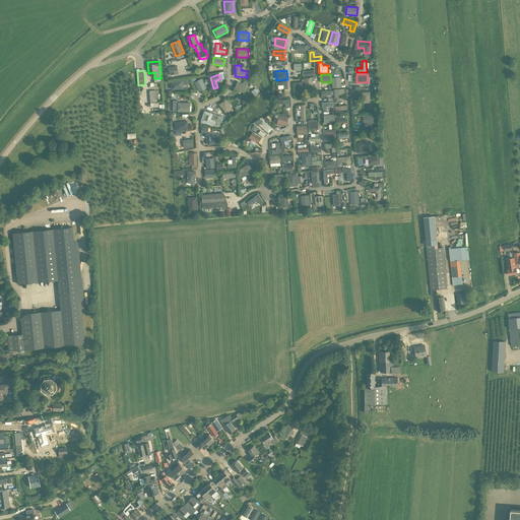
[(313,87),(312,77),(305,77),(305,88),(313,87)]
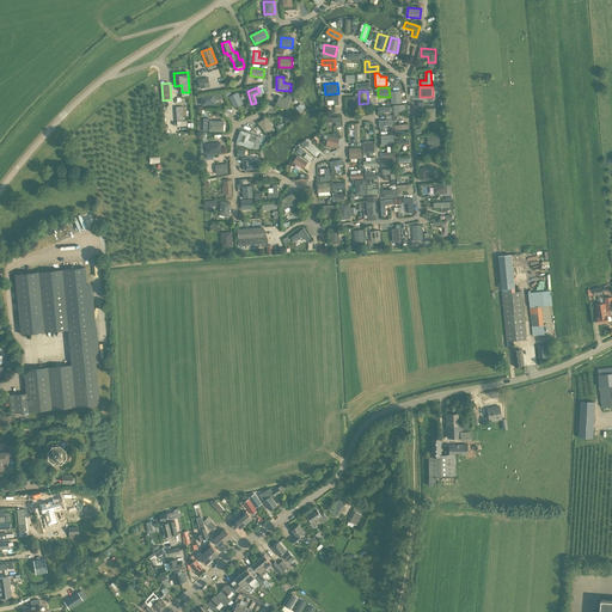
[(391,103),(402,103),(401,91),(391,91),(391,103)]
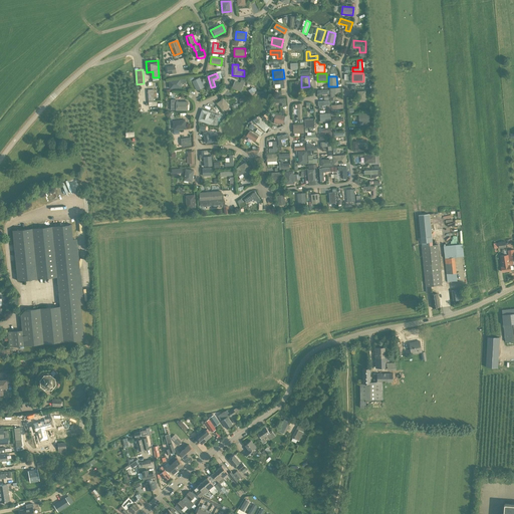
[(200,77),(192,81),(197,90),(204,86),(200,77)]
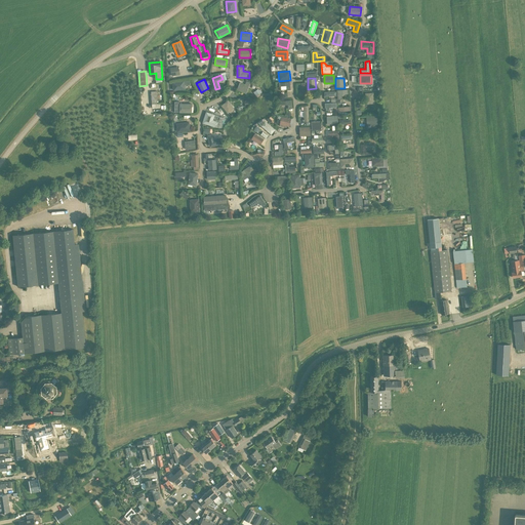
[(184,80),(172,82),(173,90),(185,89),(184,80)]
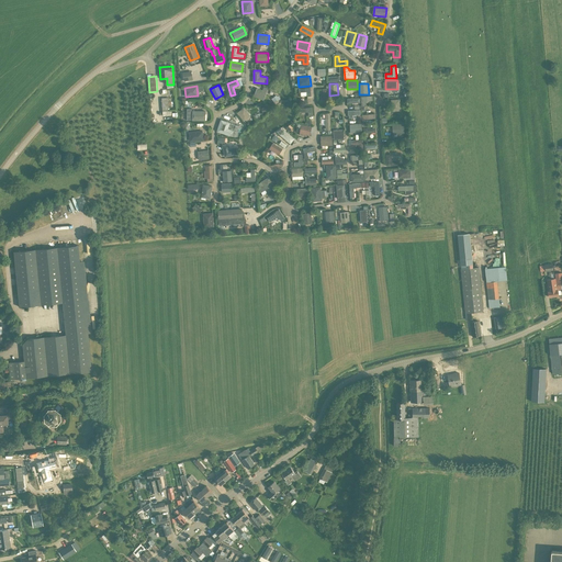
[(254,96),(263,100),(268,88),(263,86),(262,90),(257,88),(254,96)]
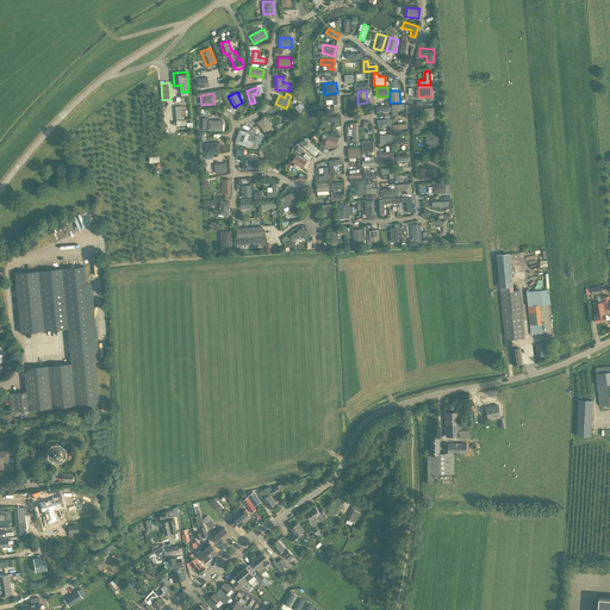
[(338,104),(337,94),(324,95),(324,100),(332,99),(332,105),(338,104)]
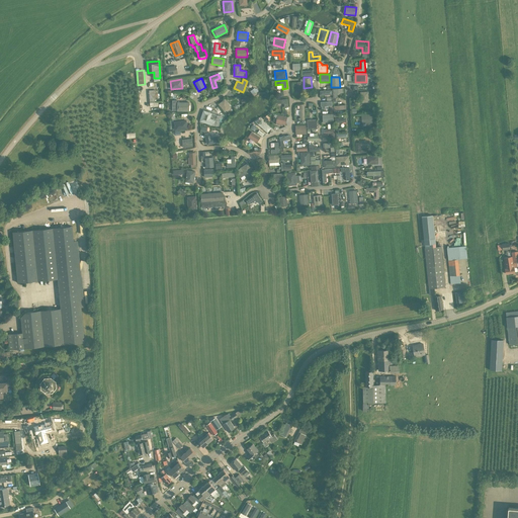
[(333,97),(337,97),(337,93),(344,92),(343,88),(332,89),(333,97)]
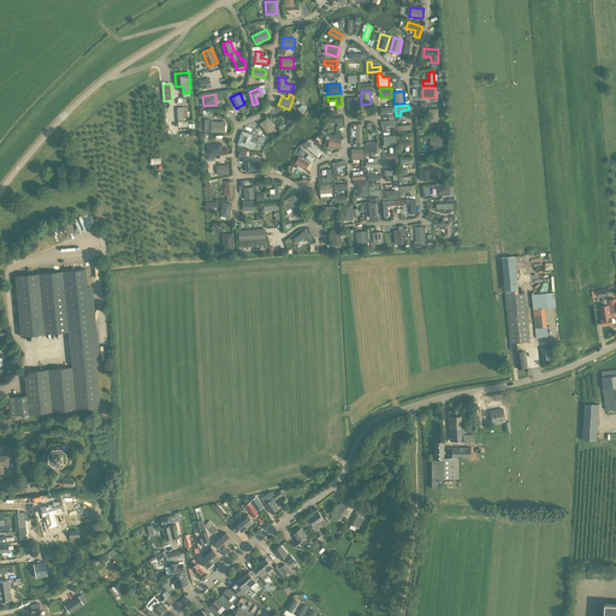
[(184,107),(177,107),(178,126),(188,126),(188,122),(185,122),(184,107)]
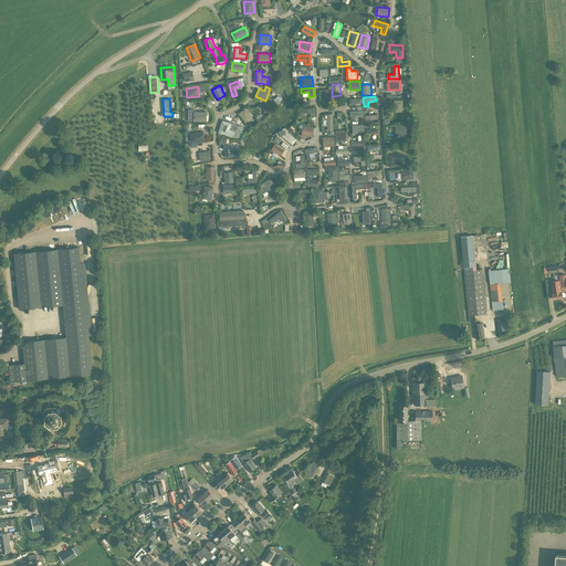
[(404,112),(402,106),(404,106),(404,102),(402,102),(402,100),(394,101),(395,112),(404,112)]
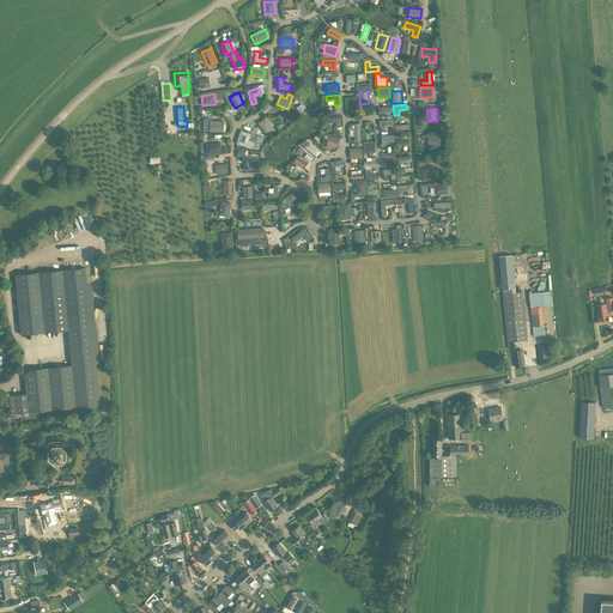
[(259,123),(266,132),(273,126),(266,117),(259,123)]
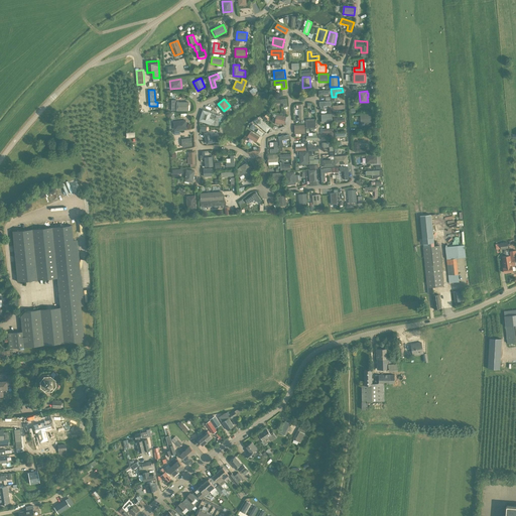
[(287,107),(286,99),(275,100),(276,103),(283,103),(283,107),(287,107)]
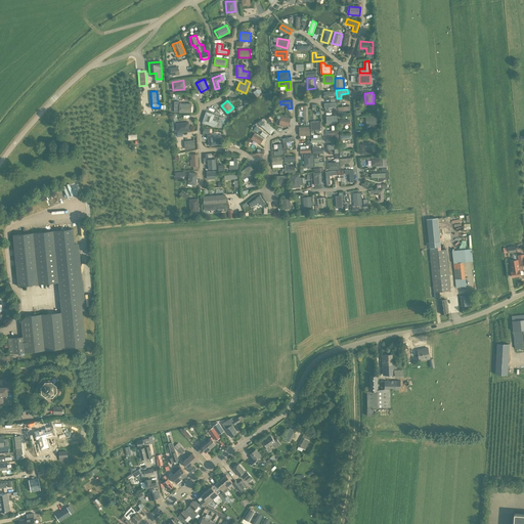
[(191,103),(179,102),(179,113),(191,113),(191,103)]
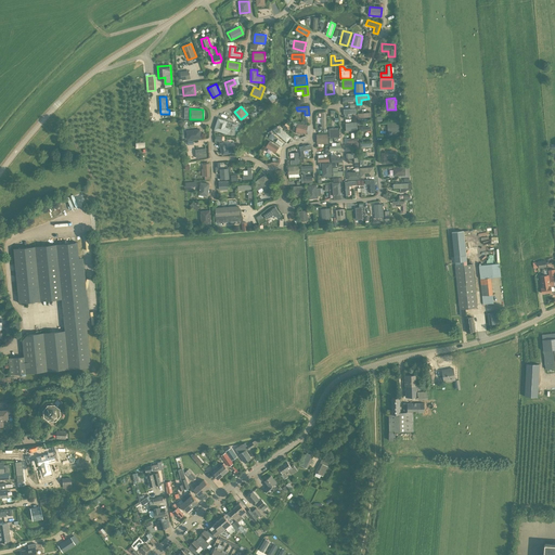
[(218,118),(215,129),(217,130),(229,134),(231,128),(226,127),(228,120),(221,118),(221,119),(218,118)]
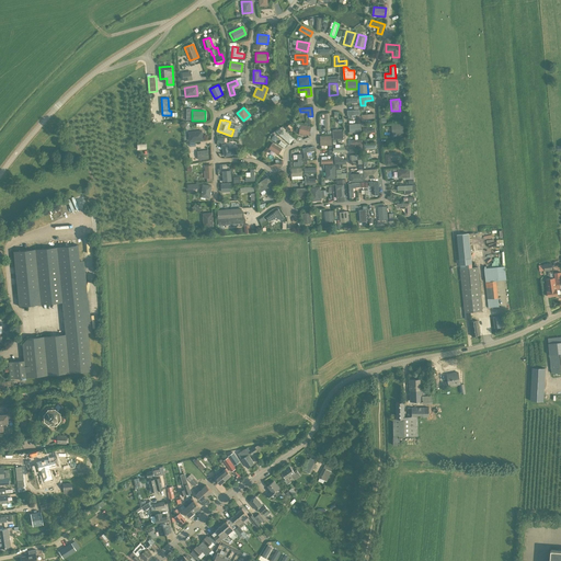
[(362,132),(361,123),(348,124),(350,133),(362,132)]
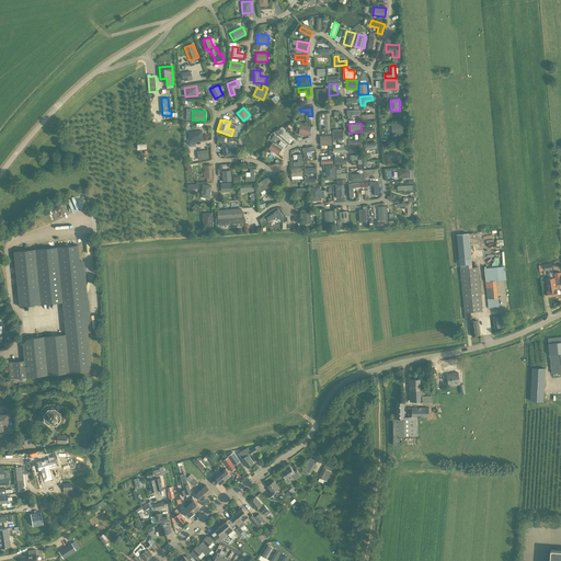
[(306,136),(306,135),(309,135),(311,127),(301,124),(299,133),(304,134),(304,135),(306,136)]
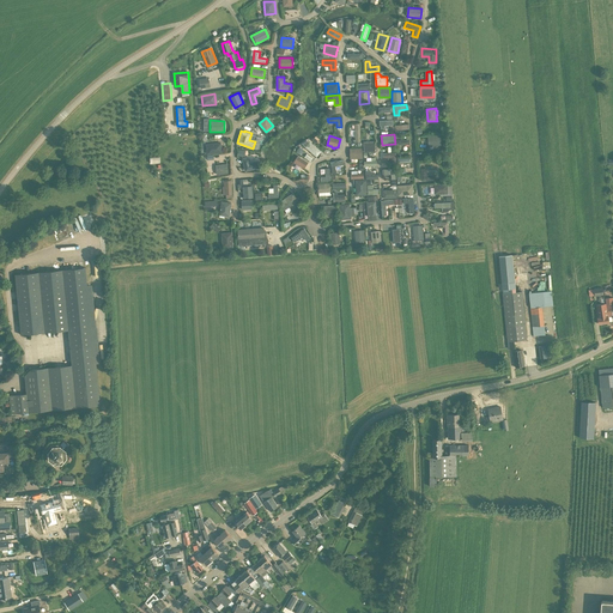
[(428,137),(429,146),(442,145),(441,135),(428,137)]
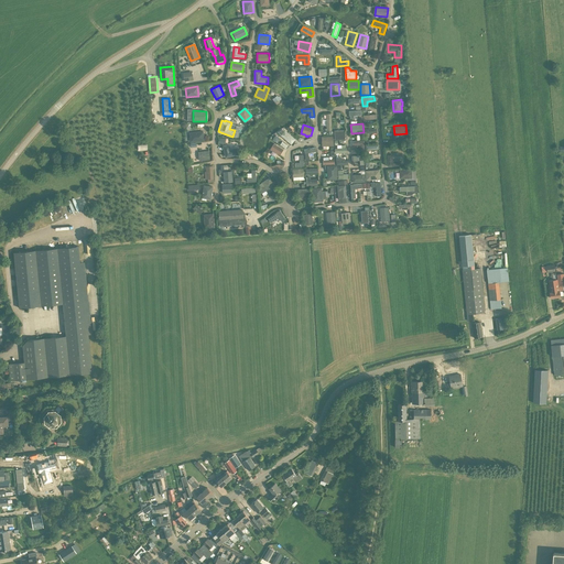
[(295,139),(284,129),(280,134),(291,144),(295,139)]
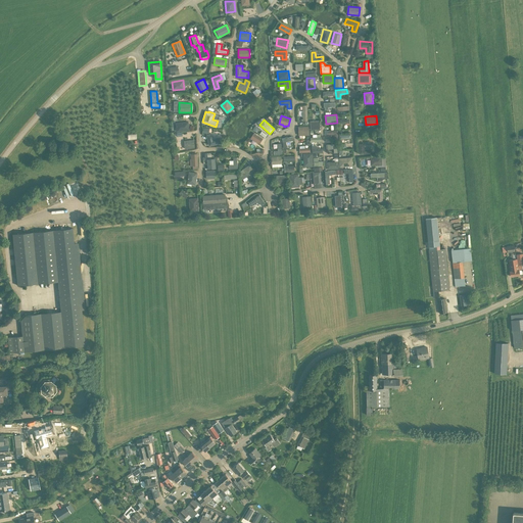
[(189,130),(189,122),(176,123),(177,131),(189,130)]
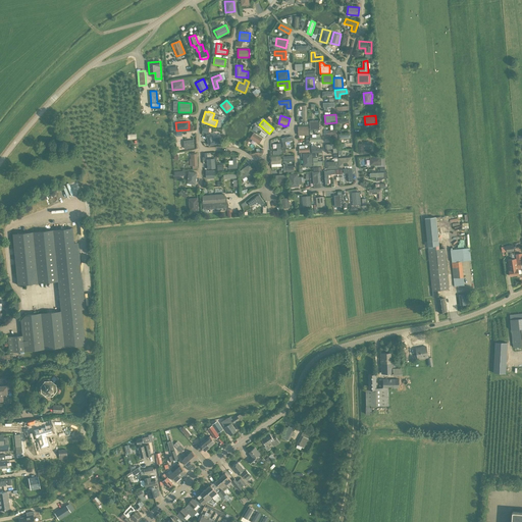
[(298,136),(309,135),(308,125),(298,126),(298,136)]
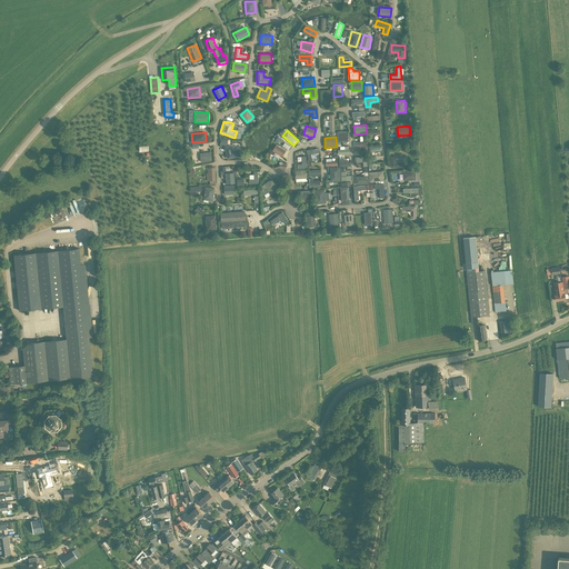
[(368,152),(368,141),(356,142),(356,147),(362,147),(363,152),(368,152)]
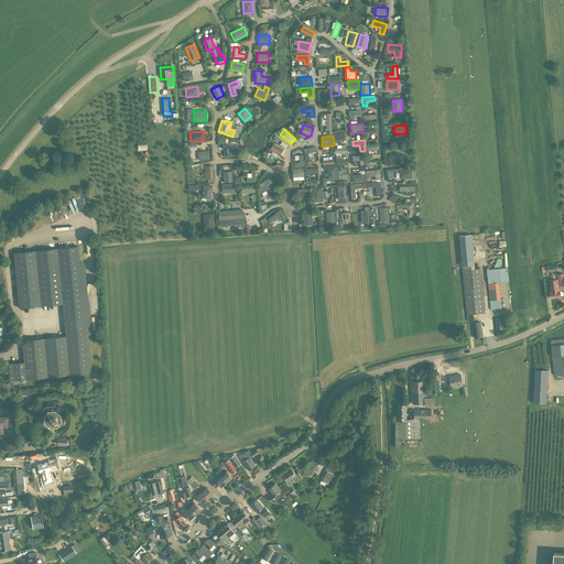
[(280,155),(283,149),(274,143),(270,149),(280,155)]
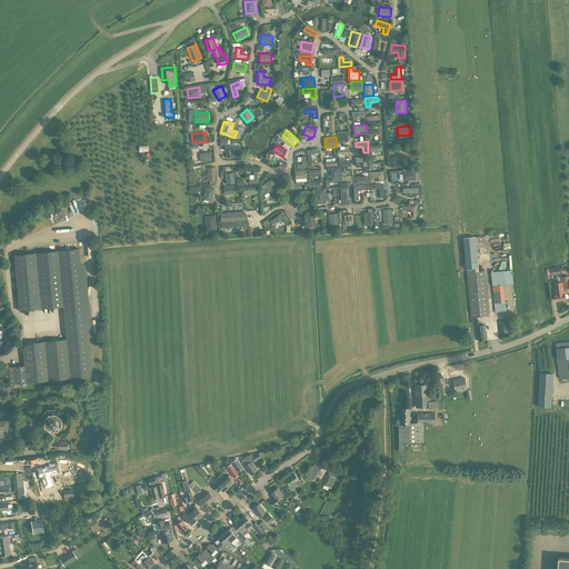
[(232,151),(231,146),(225,147),(228,159),(241,156),(239,149),(232,151)]
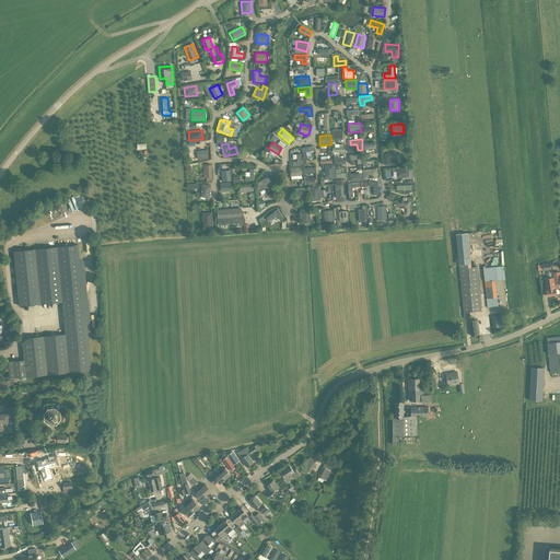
[(208,159),(208,150),(197,151),(198,159),(208,159)]
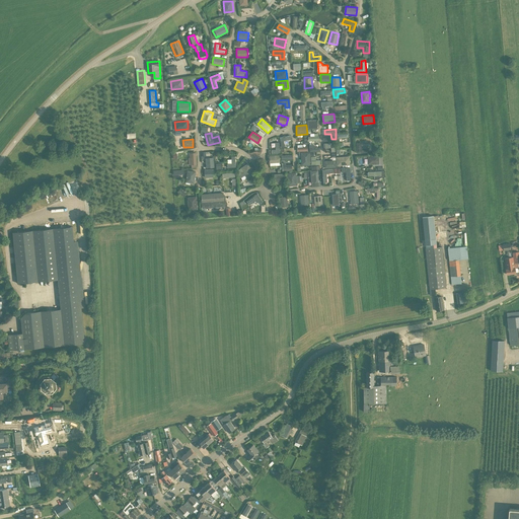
[(279,142),(275,142),(276,149),(272,149),(272,153),(280,153),(279,142)]
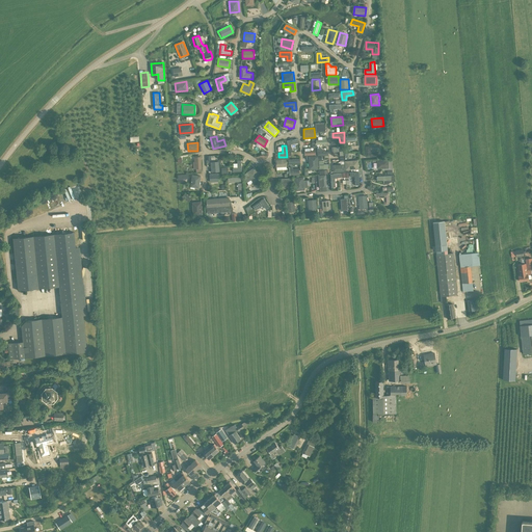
[(340,155),(344,155),(344,145),(331,147),(333,152),(340,151),(340,155)]
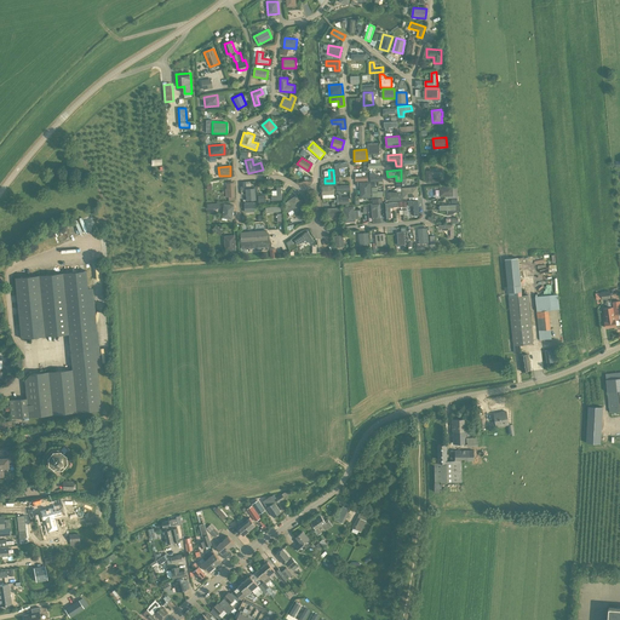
[(431,177),(431,171),(425,171),(426,182),(440,182),(440,176),(431,177)]
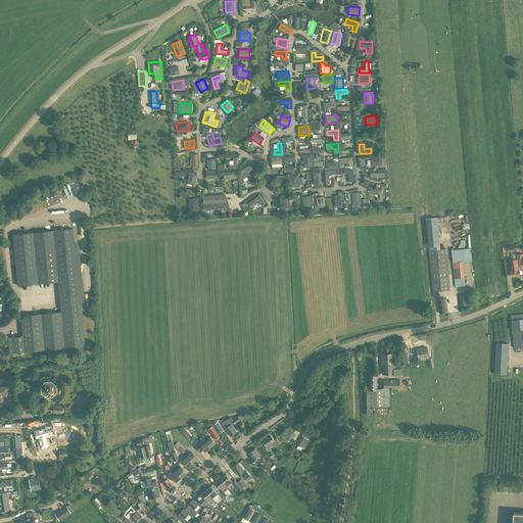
[(303,153),(303,167),(313,167),(313,153),(303,153)]
